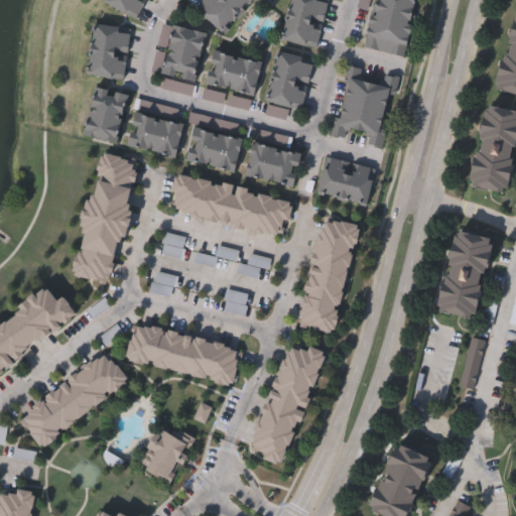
[(103,0),(145,0),(135,20),(102,3),(103,0)]
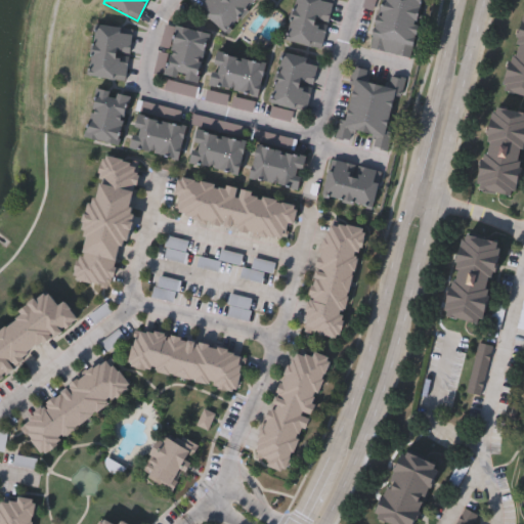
[(198,12),(206,0),(251,0),(227,34),(198,12)]
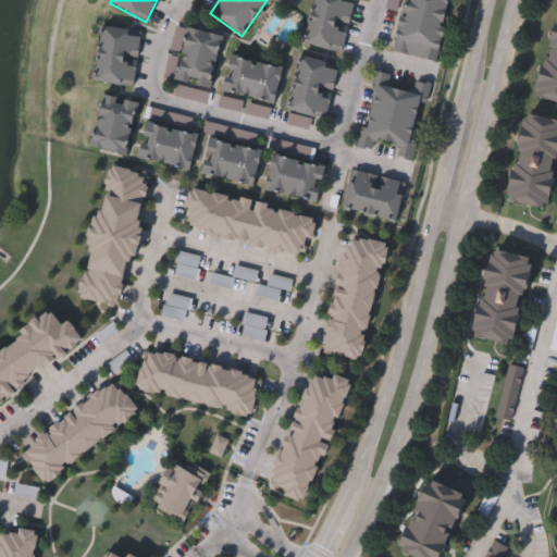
[(302,44),(311,0),(353,0),(342,52),(302,44)]
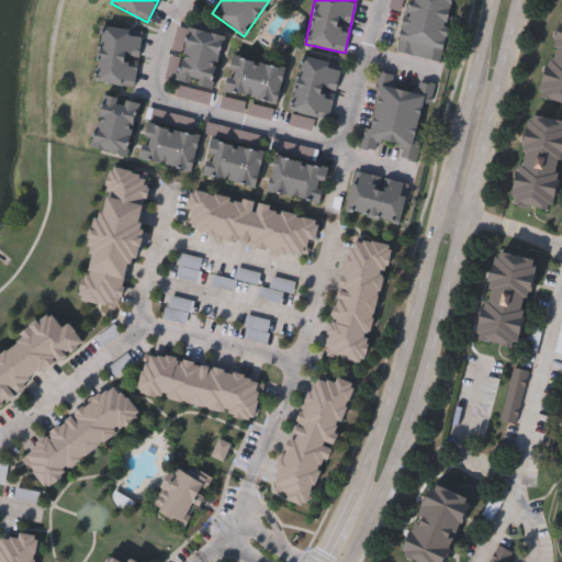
[(394,52),(406,0),(453,0),(438,63),(394,52)]
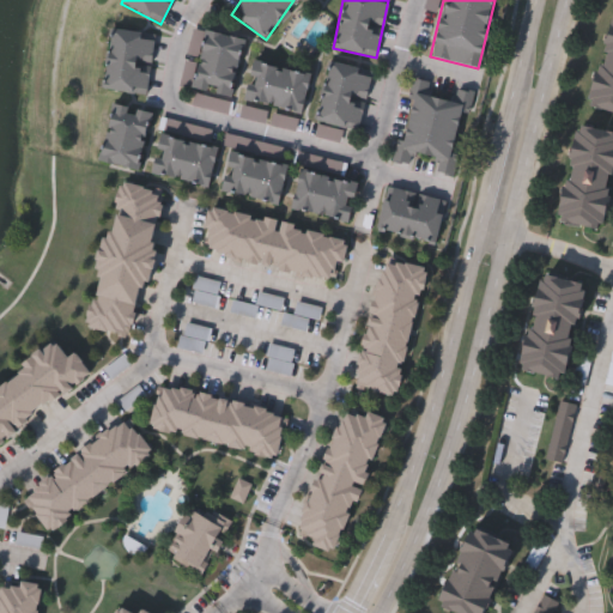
[(610,14),(612,14),(612,116),(587,110),(610,14)]
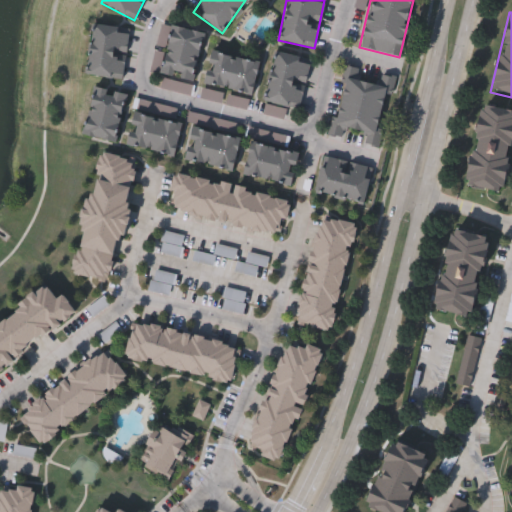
[(128,28),(122,80),(85,75),(91,24),(128,28)]
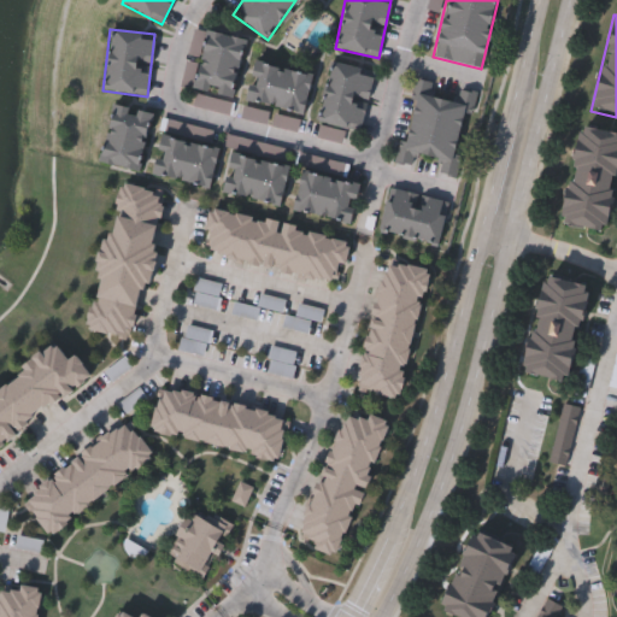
[(189,89),(203,30),(246,40),(233,99),(189,89)]
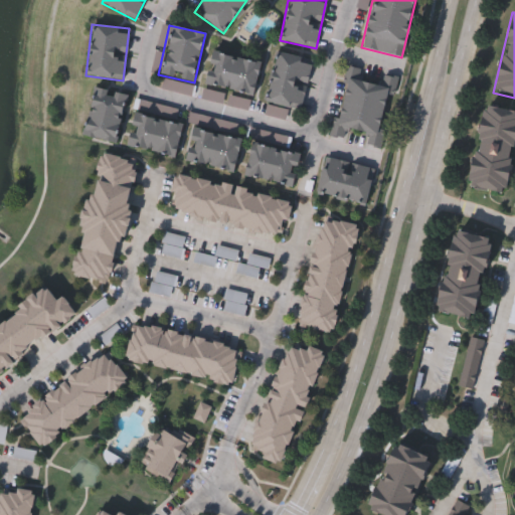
[(276,51),(312,59),(302,110),(265,102),(276,51)]
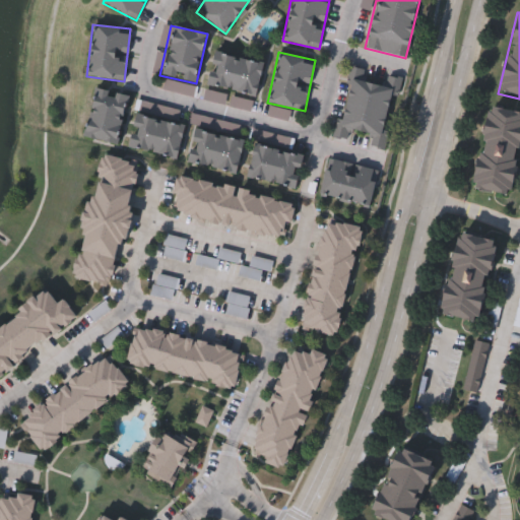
[(256,95),(205,87),(211,54),(261,62),(256,95)]
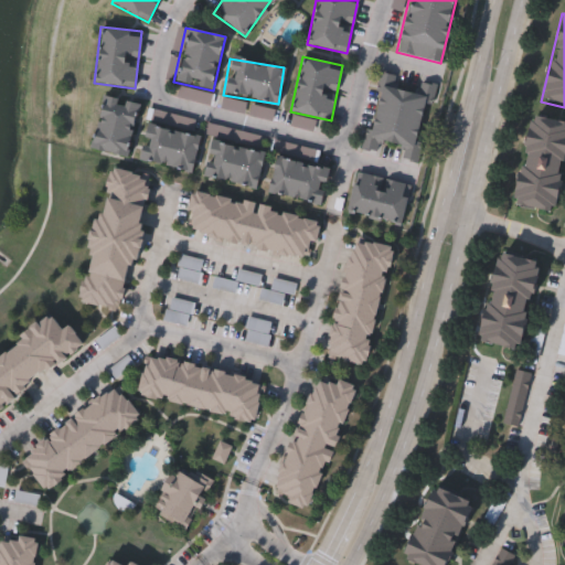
[(435,85),(414,162),(403,160),(406,150),(380,142),(377,153),(362,149),(383,71),(435,85)]
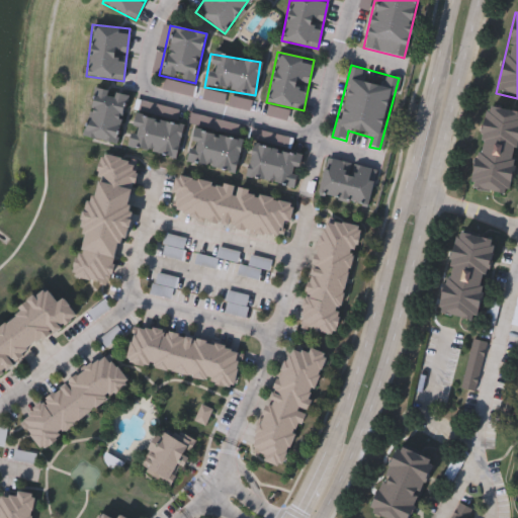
[(83,138),(91,89),(125,95),(116,144),(83,138)]
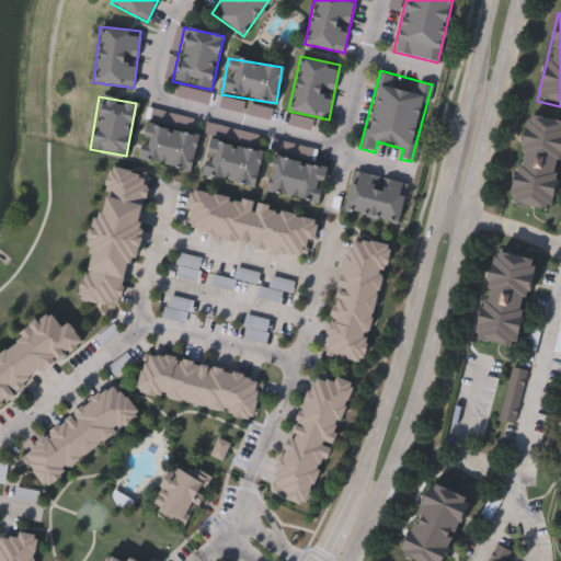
[(560,151),(551,214),(510,207),(523,117),(560,123),(560,151)]
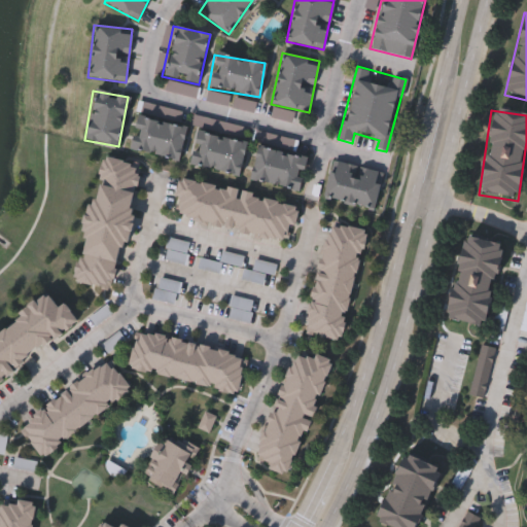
[(177,162),(128,150),(135,117),(184,129),(177,162)]
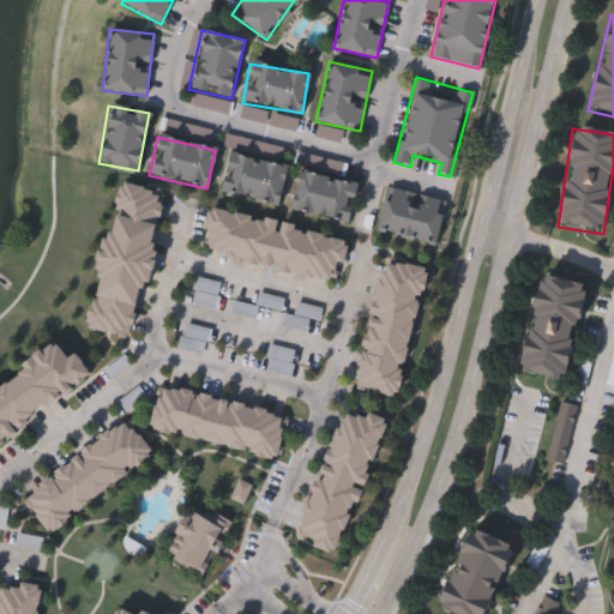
[(277,206),(218,193),(228,155),(286,168),(277,206)]
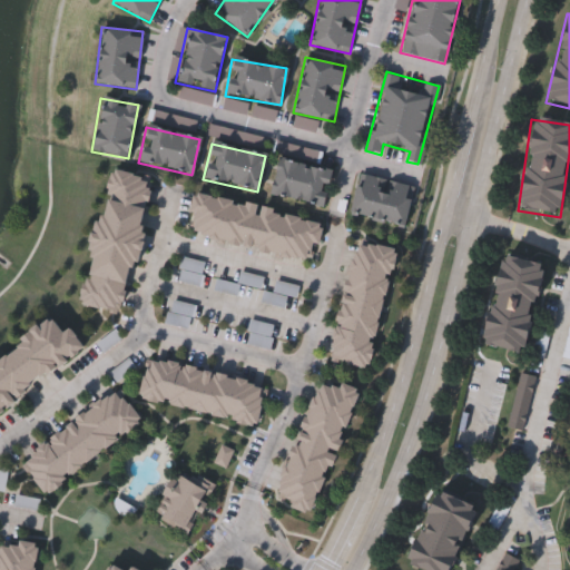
[(323,208),(268,195),(277,159),(332,173),(323,208)]
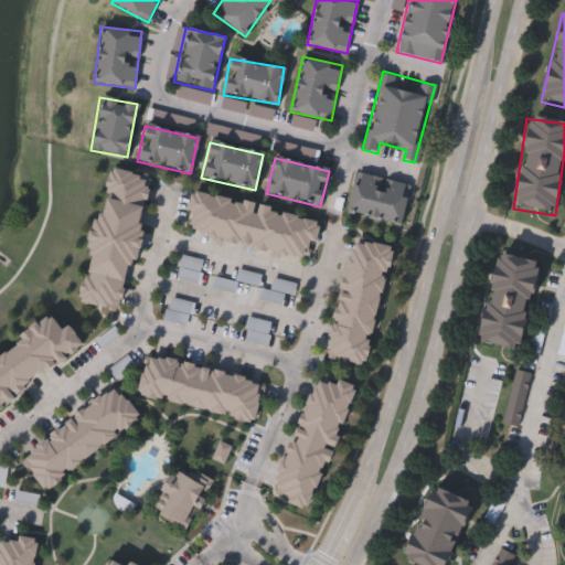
[(148,177),(120,311),(78,304),(106,168),(148,177)]
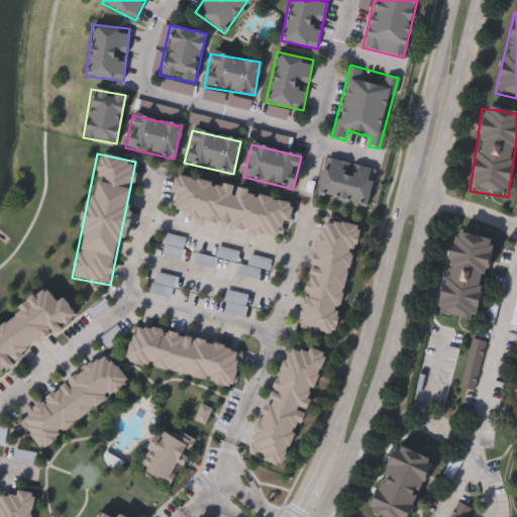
[(317,195),(325,159),(376,169),(369,206),(317,195)]
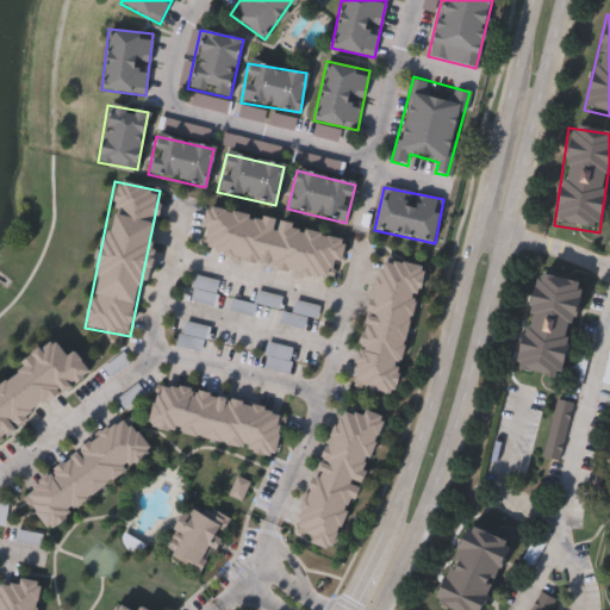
[(344,241),(334,282),(198,247),(209,205),(344,241)]
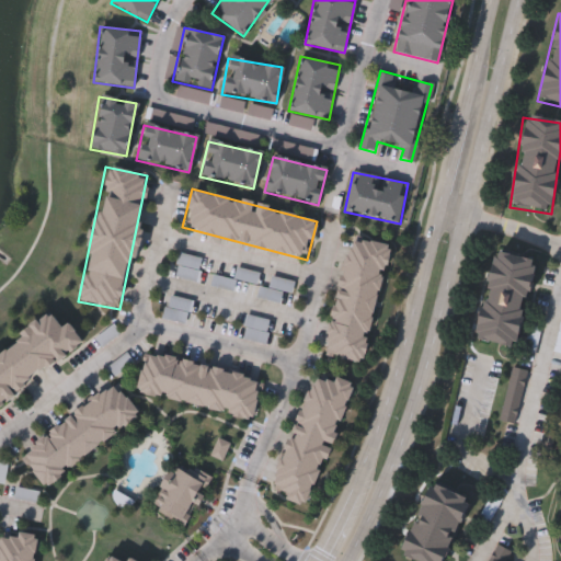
[(396,241),(365,357),(325,346),(356,231),(396,241)]
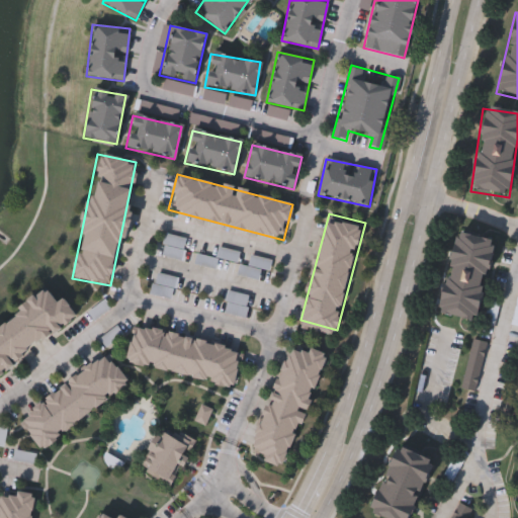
[(438,312),(455,230),(495,238),(478,320),(438,312)]
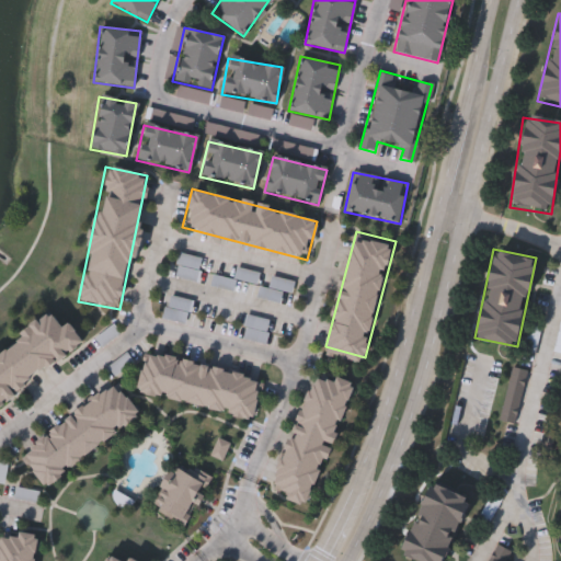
[(201,260),(194,282),(173,275),(179,254),(201,260)]
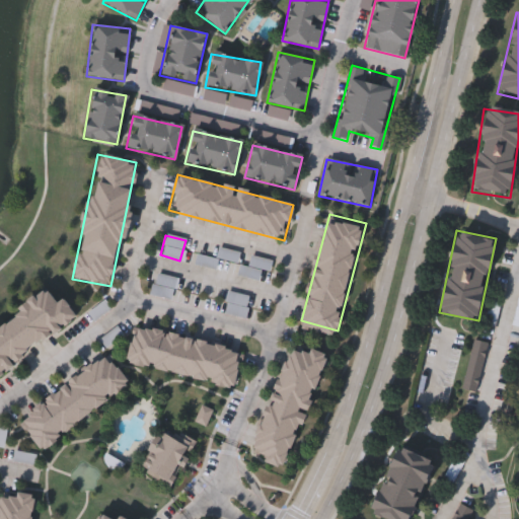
[(172,301),(150,295),(156,273),(178,279),(172,301)]
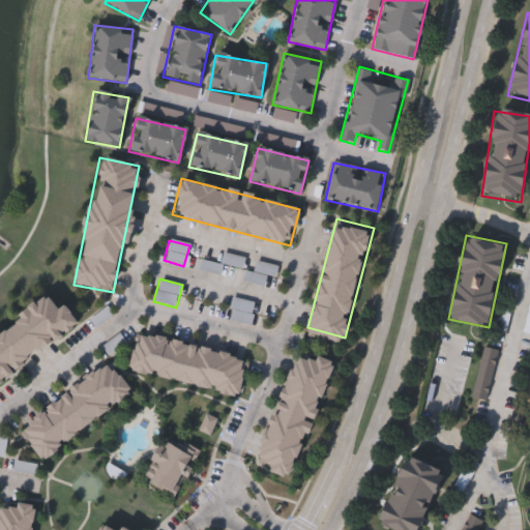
[(84,323),(0,380),(0,329),(53,293),(61,305),(68,301),(84,323)]
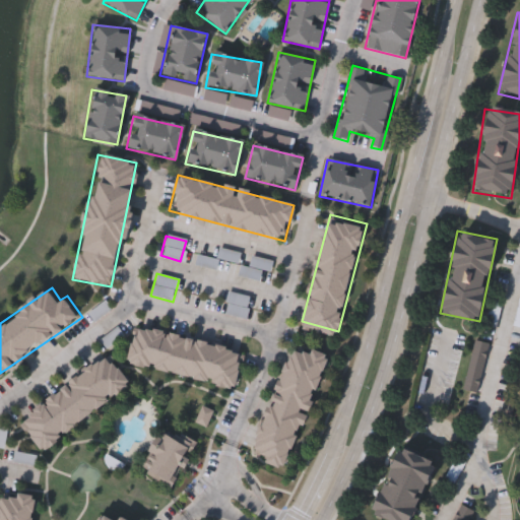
[(233,386),(126,363),(134,325),(241,348),(233,386)]
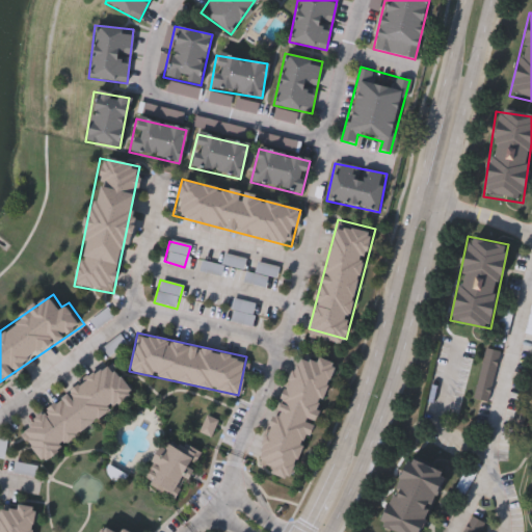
[(500,350),(487,400),(474,397),(486,347),(500,350)]
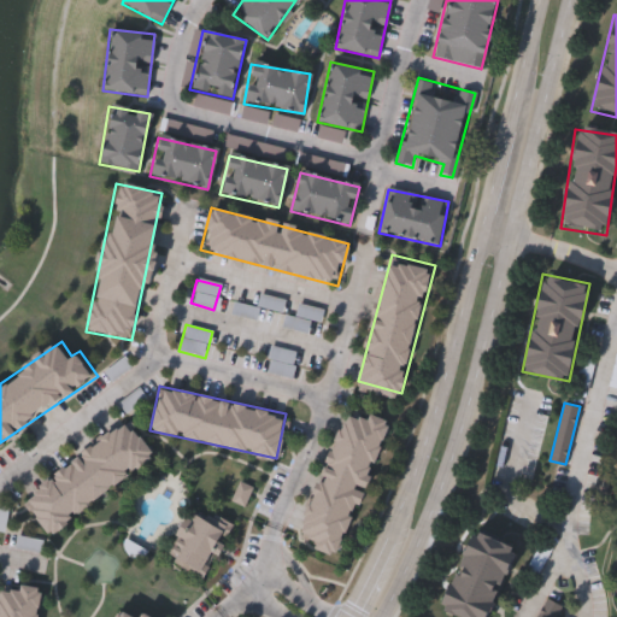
[(346,415),(365,422),(368,415),(391,424),(335,558),(294,541),(346,415)]
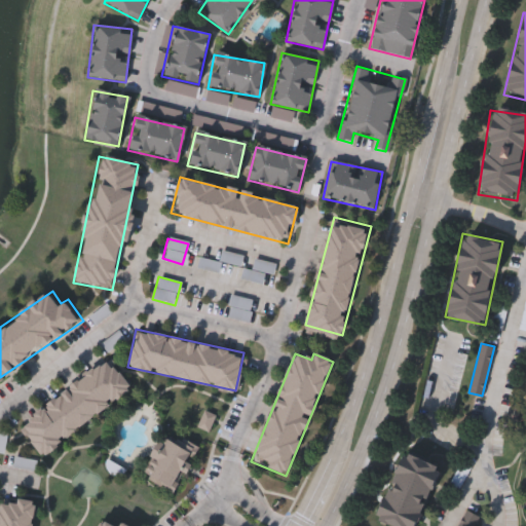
[(44,459),(19,428),(103,358),(128,387),(44,459)]
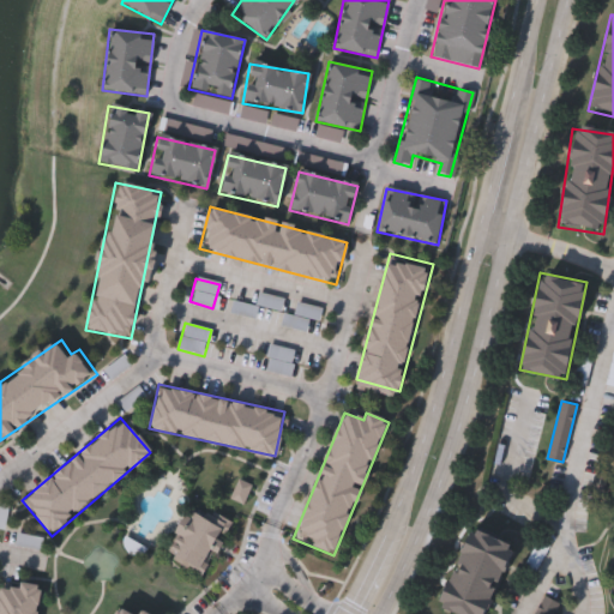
[(205,577),(166,559),(190,504),(229,522),(205,577)]
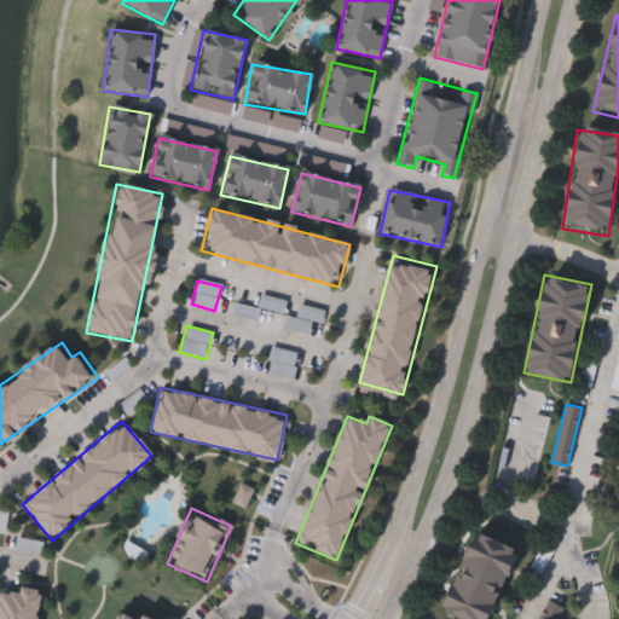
[(520,544),(490,618),(475,618),(443,606),(473,526),(520,544)]
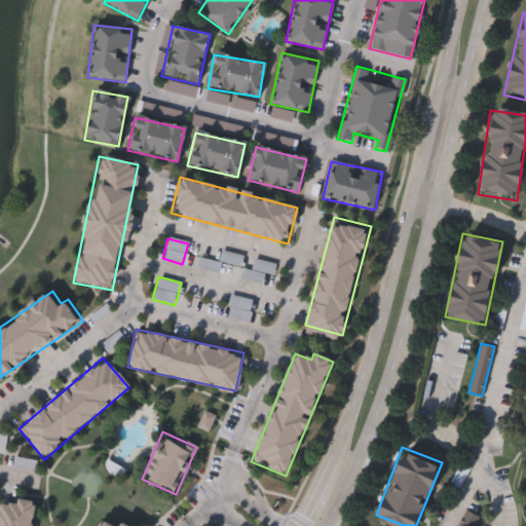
[(0,525),(0,496),(36,503),(31,525),(0,525)]
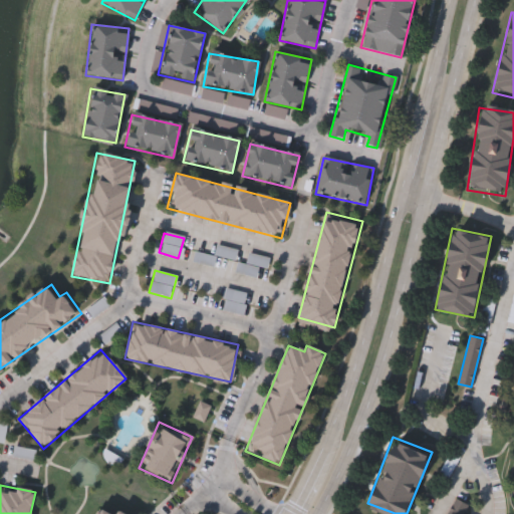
[(126,513),(92,513),(98,505),(112,513),(114,513),(118,509),(126,513)]
